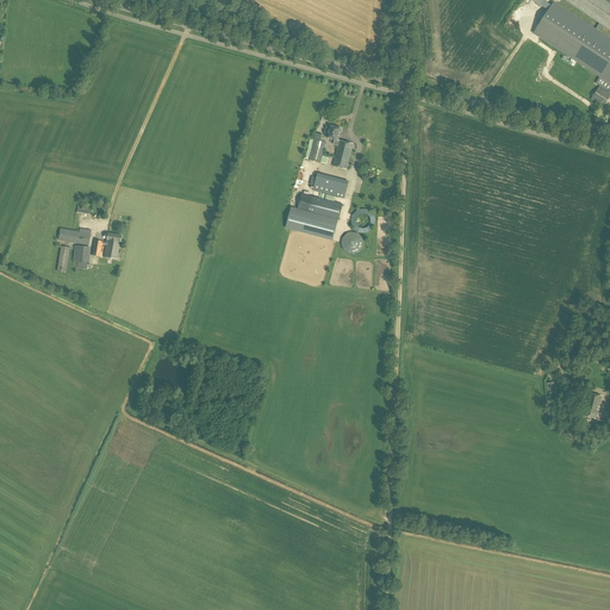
[(530,0),(540,6),(543,0),(561,0),(609,31),(609,39),(554,2),(534,33),(599,78),(596,83),(599,86),(590,100),(603,109),(609,97),(609,5),(602,0),(530,0)]
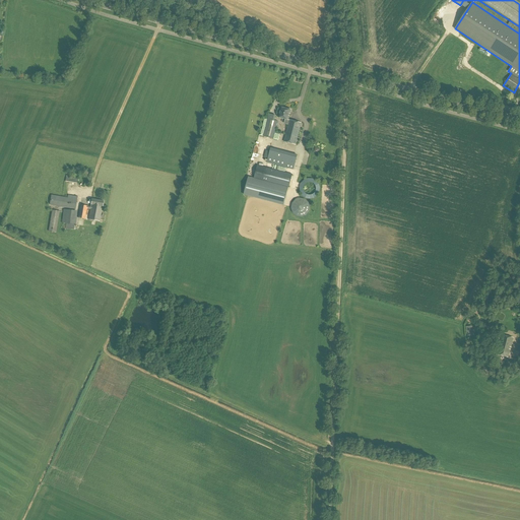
[(296,145),(302,123),(288,120),(291,110),(281,108),(278,117),(285,119),(284,124),(288,125),(283,142),(296,145)]
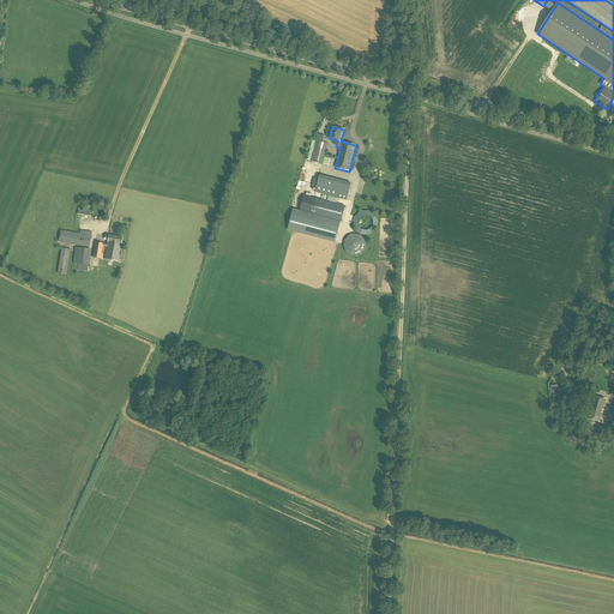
[(317,140),(311,161),(323,164),(329,143),(324,142),(325,137),(318,136),(317,140)]
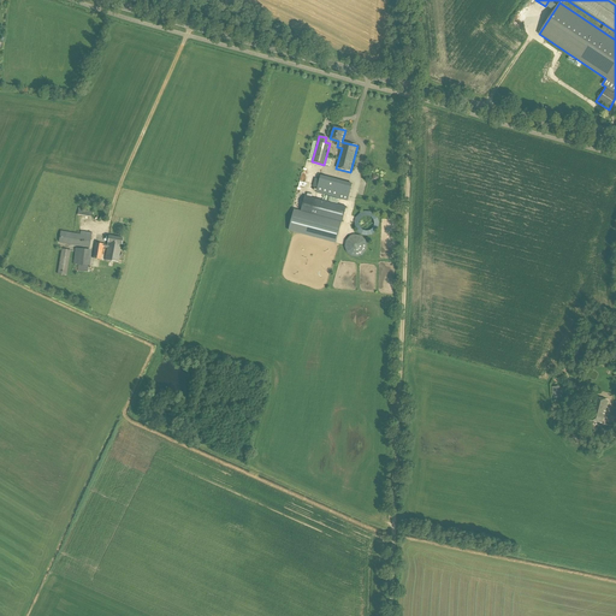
[(353,183),(320,176),(317,193),(321,194),(337,199),(348,201),(353,183)]
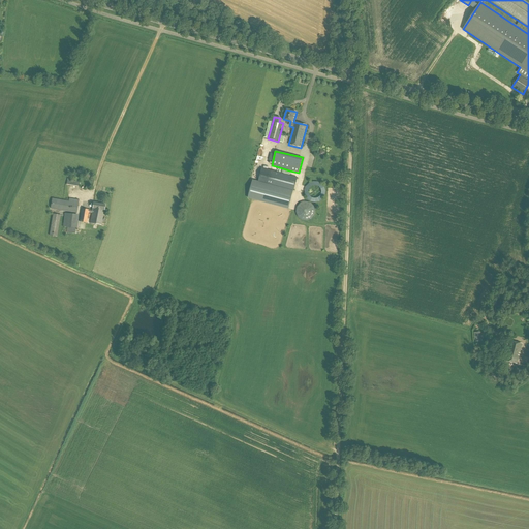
[(293,191),(298,178),(261,167),(258,182),(293,191)]
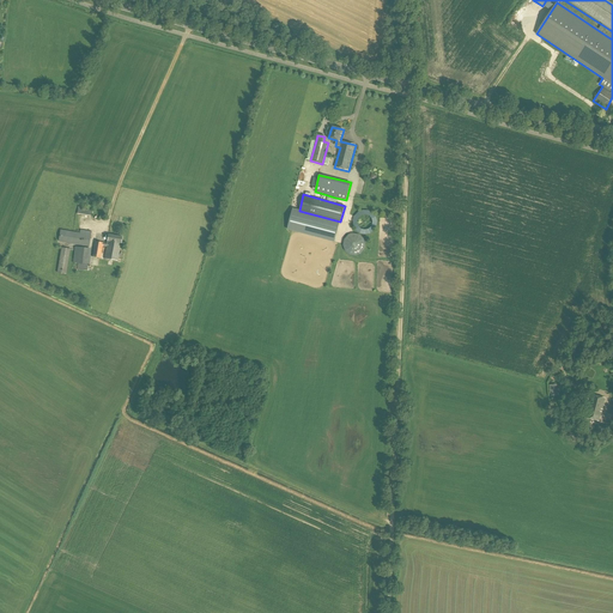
[(92,217),(93,211),(83,210),(83,207),(78,206),(77,214),(92,217)]
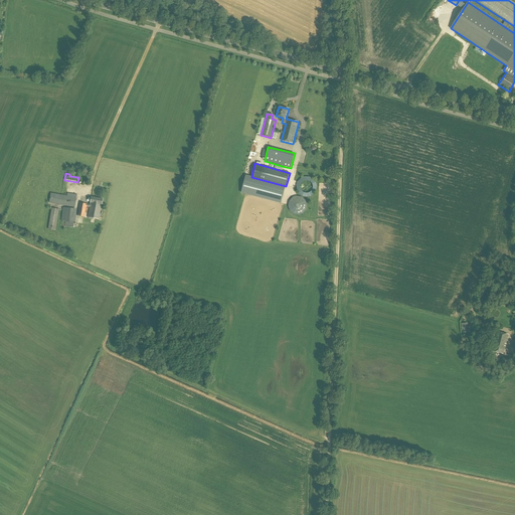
[(286,186),(251,177),(245,175),(245,176),(241,192),(244,193),(281,203),(286,186)]
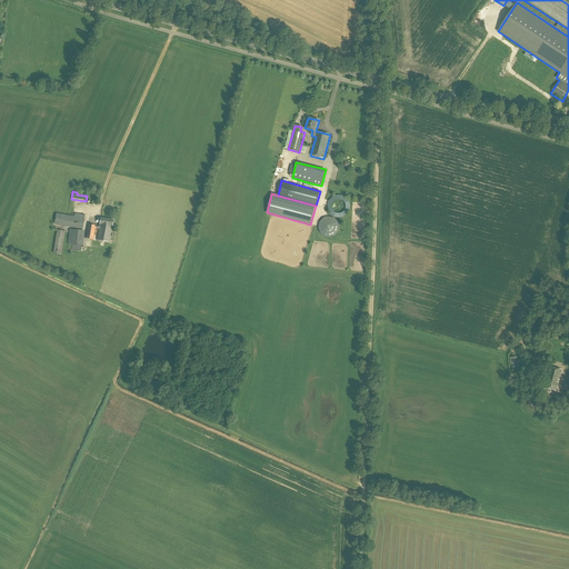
[(73,217),(56,213),(53,225),(82,229),(85,218),(85,216),(75,213),(73,217)]
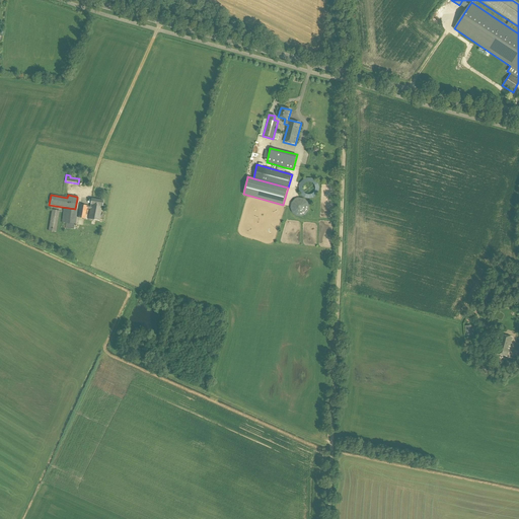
[(102,207),(103,201),(91,199),(90,205),(90,206),(87,206),(80,205),(78,217),(85,219),(87,209),(89,209),(88,219),(99,221),(102,207)]
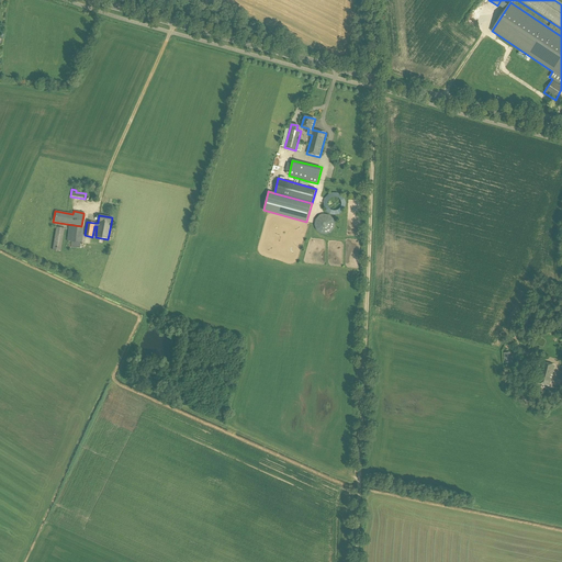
[(81,243),(83,227),(68,226),(67,242),(71,242),(71,247),(81,248),(81,243)]
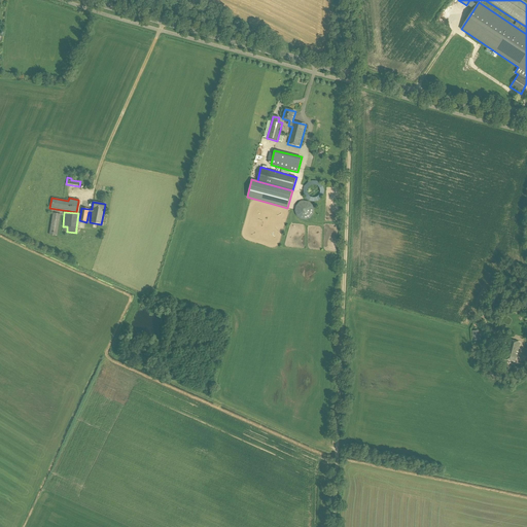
[(57,236),(60,214),(53,213),(48,235),(57,236)]
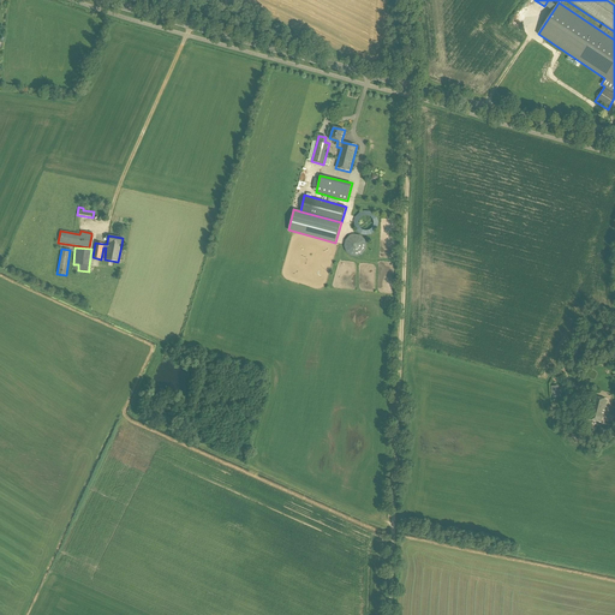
[(57,269),(60,251),(52,250),(49,268),(57,269)]
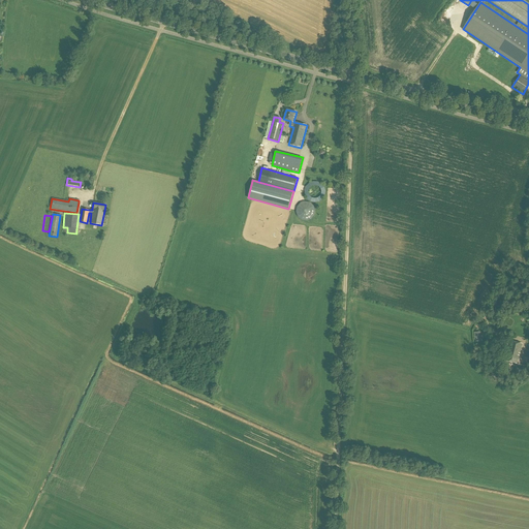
[(517,364),(522,344),(510,341),(505,361),(517,364)]
